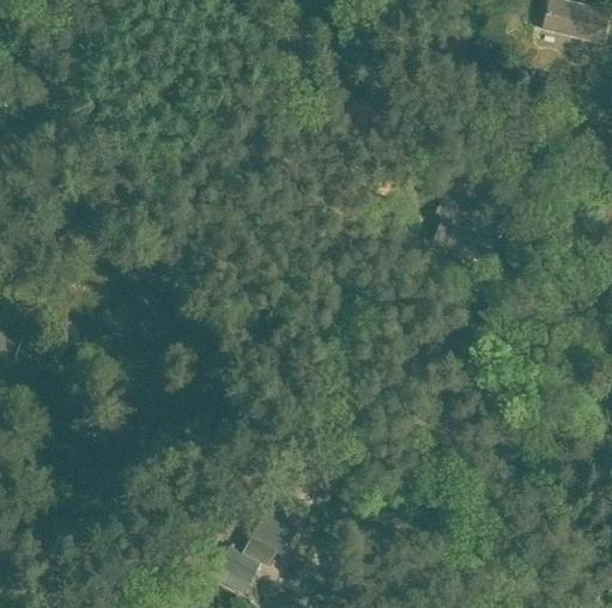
[(546,0),(540,26),(603,42),(609,12),(598,10),(557,0),(546,0)]
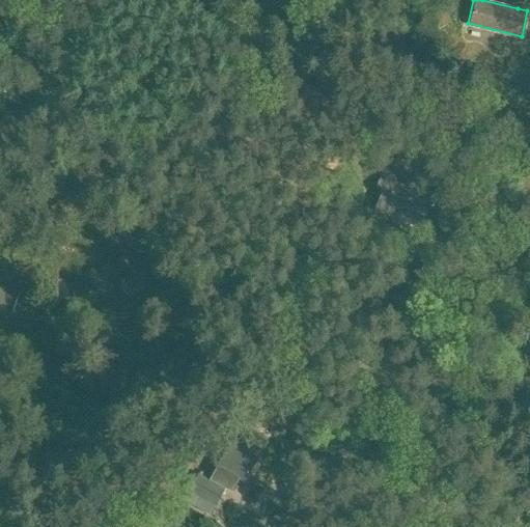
[(382,189),(378,199),(373,209),(419,227),(423,217),(434,191),(406,179),(405,182),(381,172),(374,187),(382,189)]
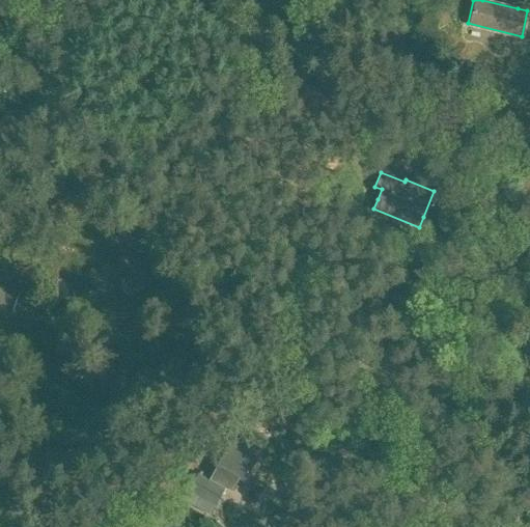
[(0,305),(8,309),(14,289),(0,284),(0,305)]
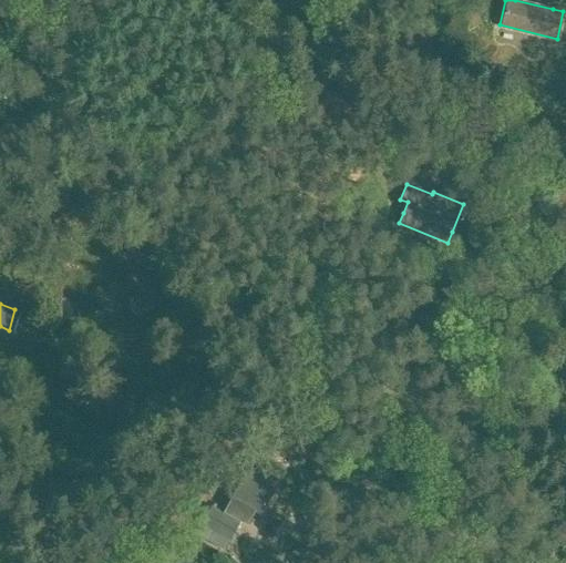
[(565,365),(555,369),(565,401),(565,365)]
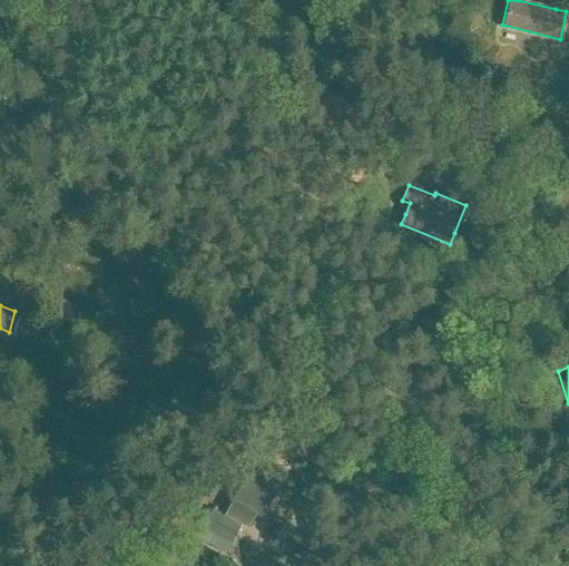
[(255,514),(262,518),(283,482),(252,464),(224,515),(248,527),(255,514)]
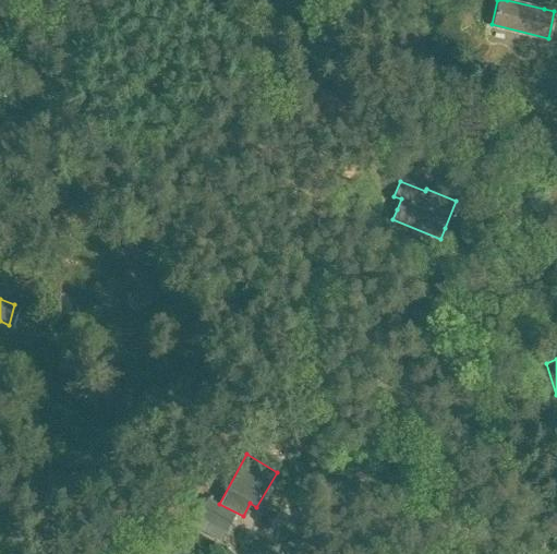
[(235,514),(219,505),(205,497),(195,515),(191,524),(220,540),(235,514)]
